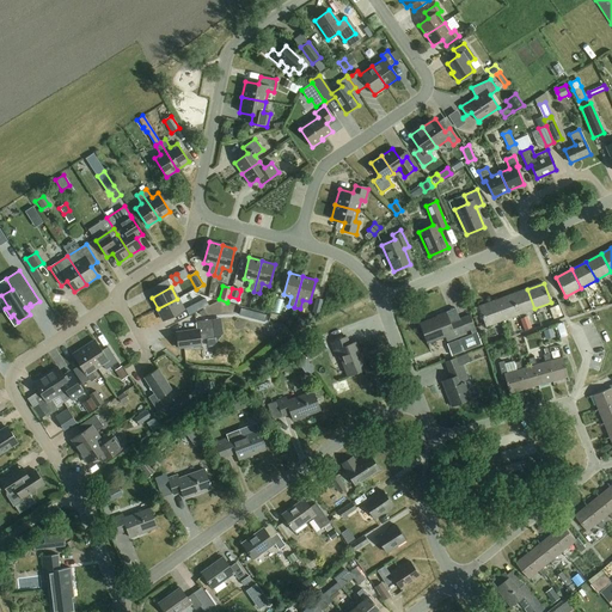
[(527,289),(510,295),(519,314),(534,308),(527,289)]
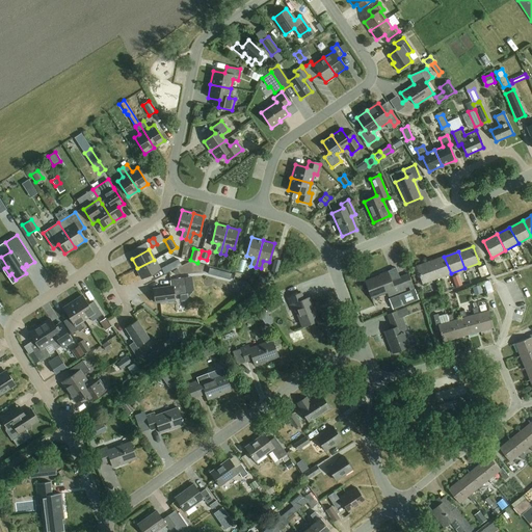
[(444,257),(430,261),(436,278),(451,273),(444,257)]
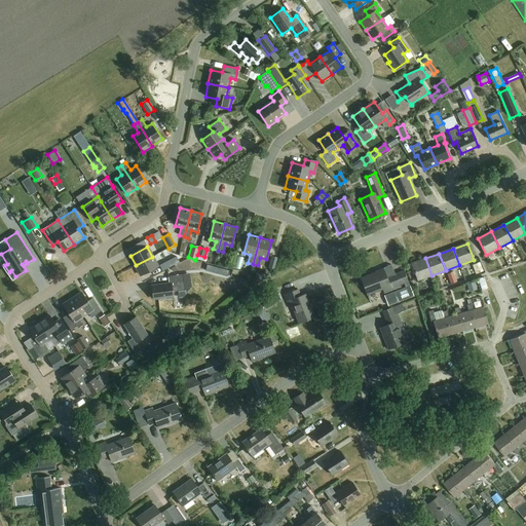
[(179,256),(165,261),(167,266),(181,262),(179,256)]
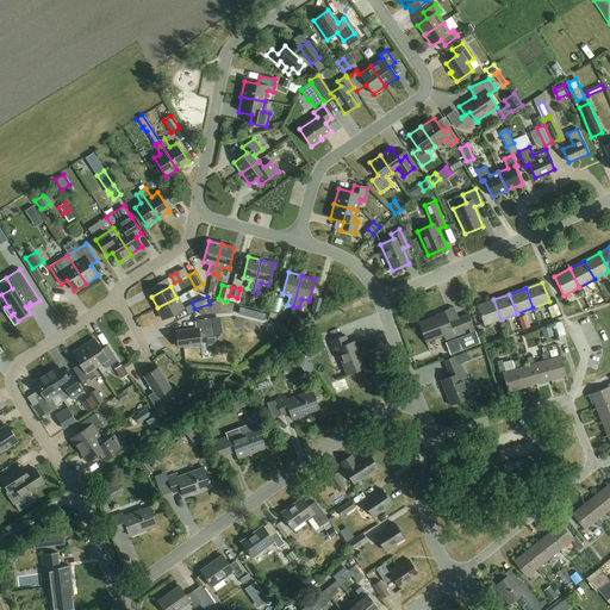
[(315,297),(311,311),(318,313),(322,299),(315,297)]
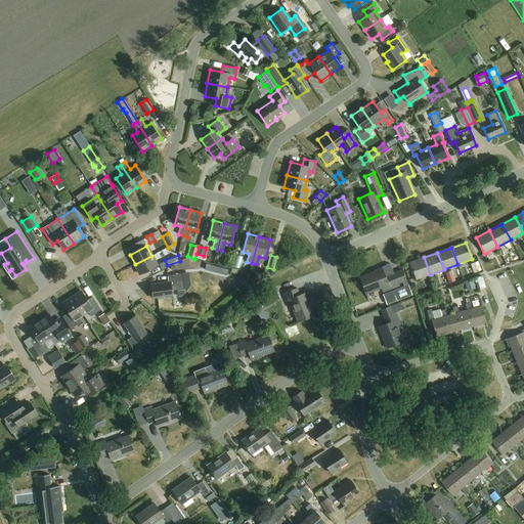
[(151,256),(135,264),(140,274),(157,266),(151,256)]
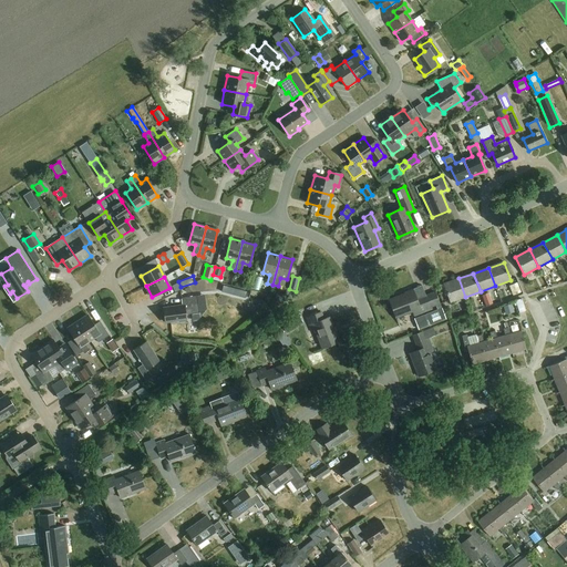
[(254,277),(250,290),(258,292),(261,279),(254,277)]
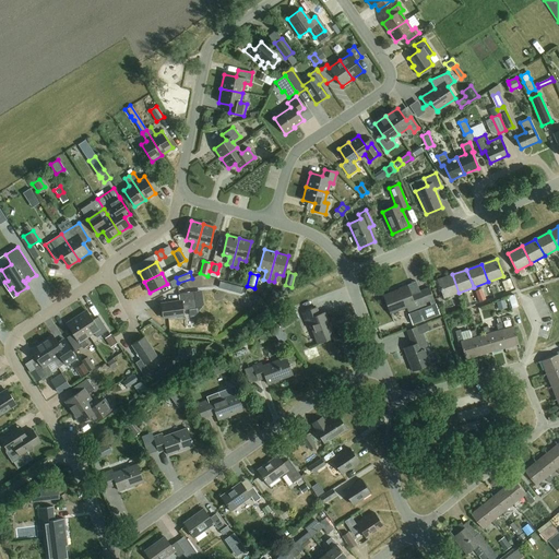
[(459,293),(452,274),(437,280),(443,298),(459,293)]
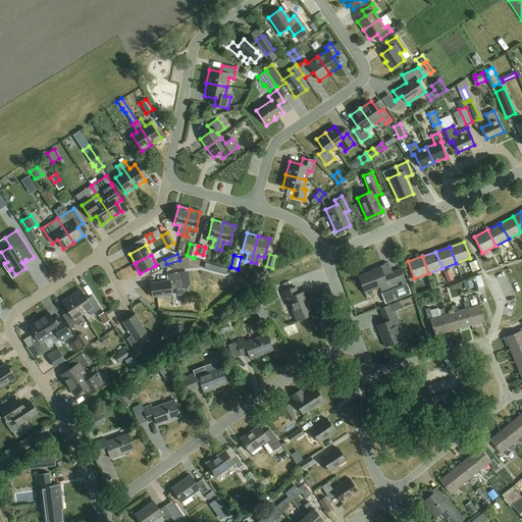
[(398,285),(397,282),(401,281),(402,285),(381,294),(385,304),(410,295),(407,284),(405,280),(405,279),(401,269),(392,272),(387,263),(380,266),(372,269),(372,270),(358,276),(364,294),(379,288),(381,292),(398,285)]
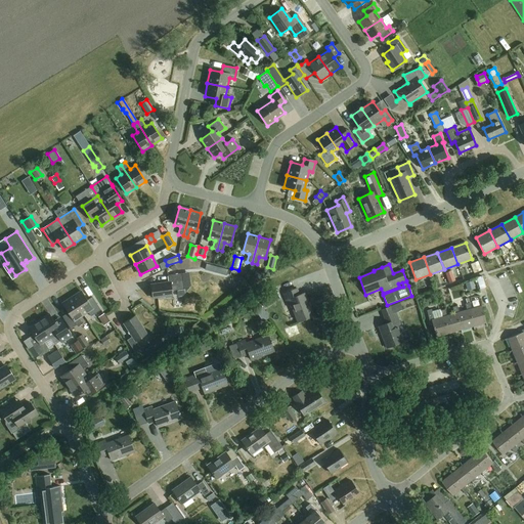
[(474,273),(481,270),(479,264),(471,267),(474,273)]
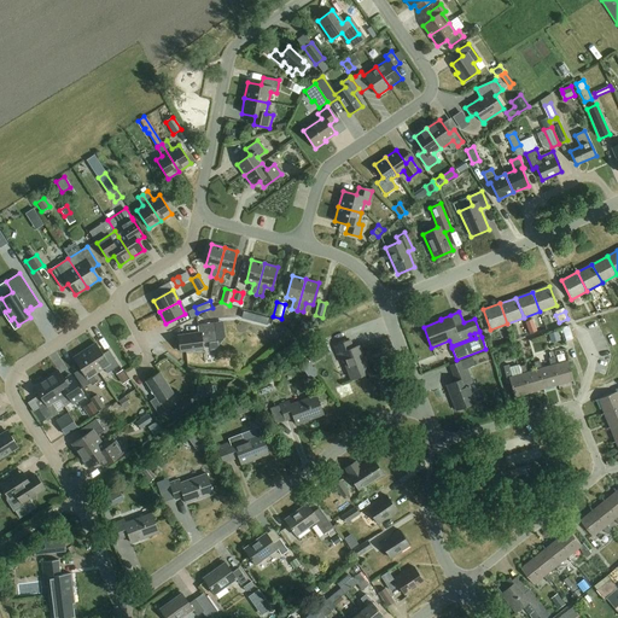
[(532,320),(525,322),(529,334),(537,332),(532,320)]
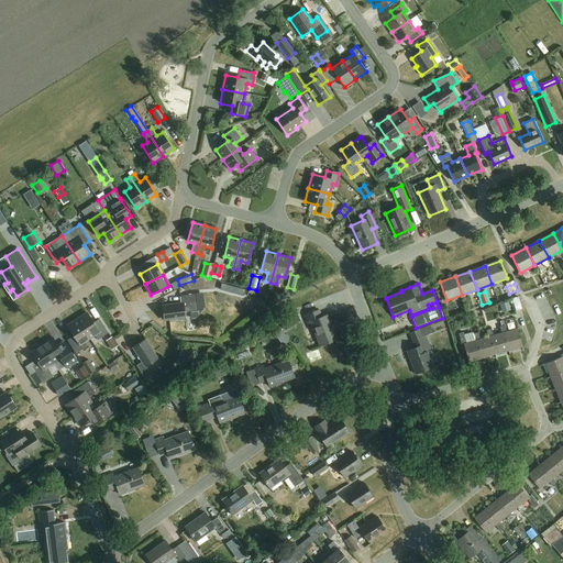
[(184,312),(190,311),(198,310),(195,294),(180,296),(181,304),(162,306),(164,320),(177,319),(177,320),(185,319),(184,312)]
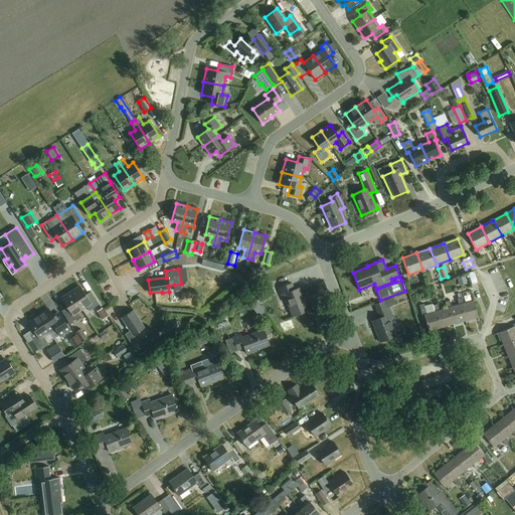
[(468,274),(471,285),(478,283),(474,272),(468,274)]
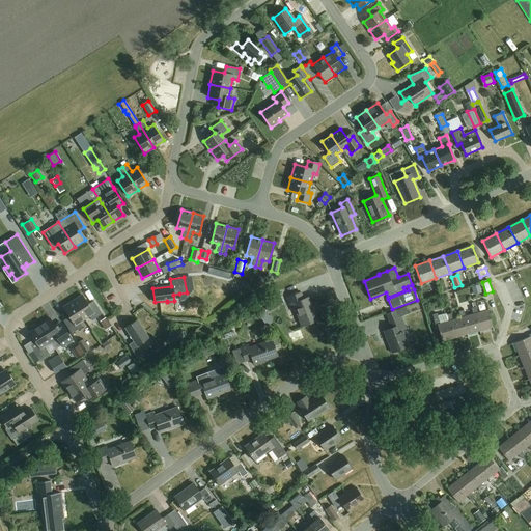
[(479,285),(471,287),(473,294),(481,291),(479,285)]
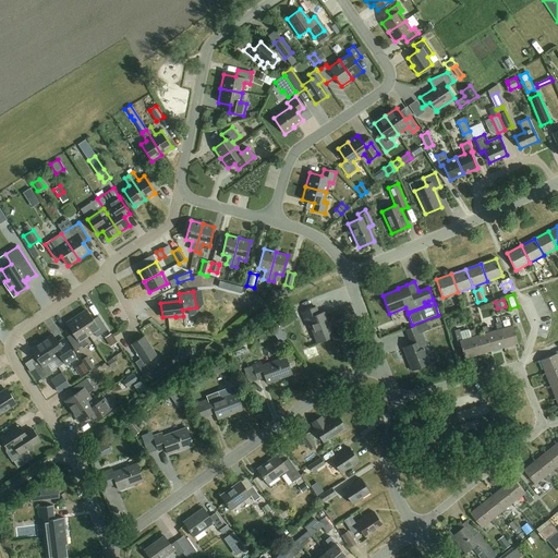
[(318,314),(316,307),(301,313),(304,320),(307,319),(316,343),(334,337),(325,312),(318,314)]
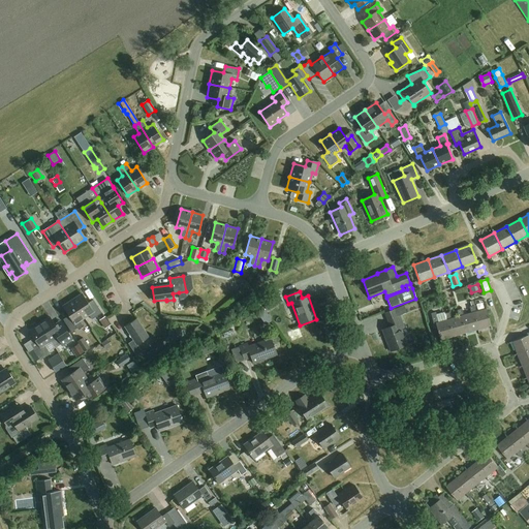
[(82,294),(72,301),(84,318),(89,315),(92,319),(101,313),(93,300),(88,304),(82,294)]
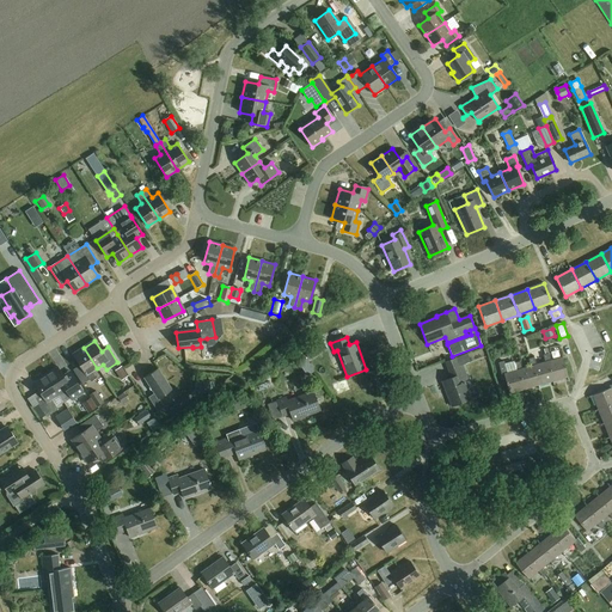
[(311,343),(303,348),(303,349),(310,360),(318,354),(311,343)]
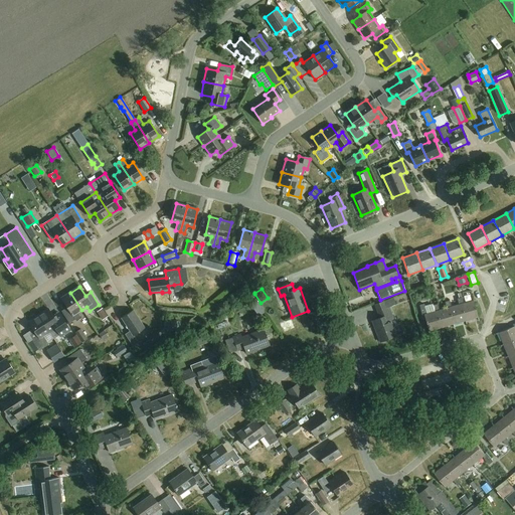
[(81,310),(70,293),(61,299),(67,308),(61,311),(69,323),(74,320),(75,320),(80,317),(77,313),(81,310)]
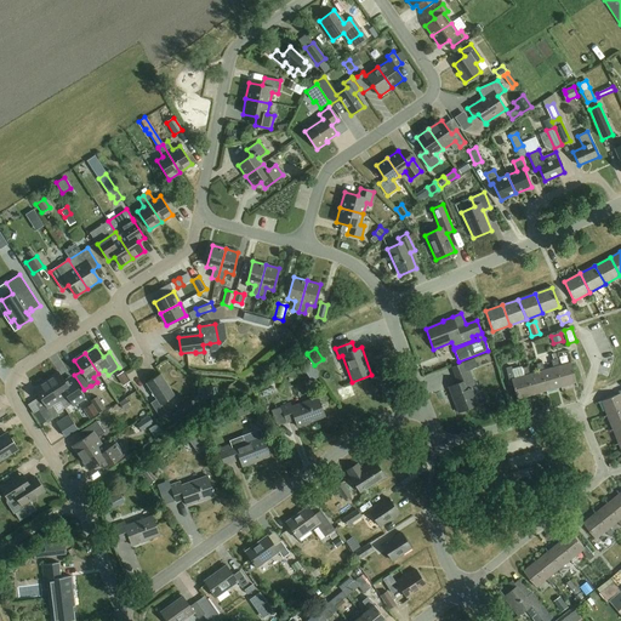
[(551,360),(553,368),(556,366),(562,387),(576,382),(570,363),(559,366),(557,359),(553,360),(551,360)]
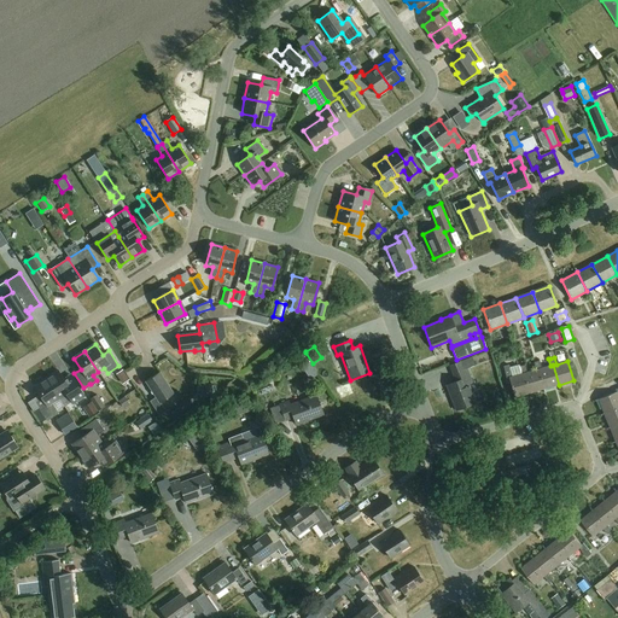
[(534,362),(536,369),(538,369),(543,389),(559,385),(553,365),(551,366),(541,368),(540,361),(534,362)]
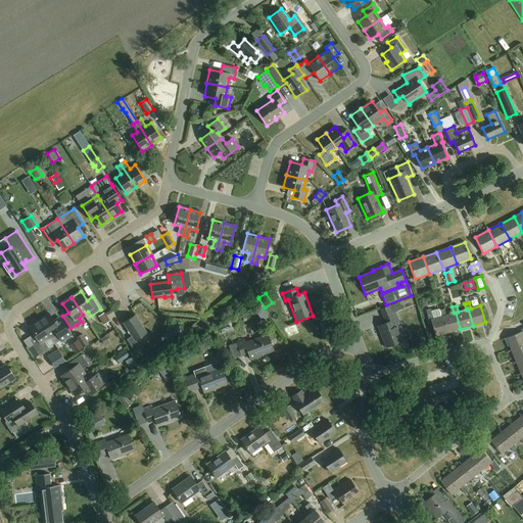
[(442,316),(441,317),(433,319),(430,308),(426,311),(429,321),(431,321),(435,336),(447,333),(442,316)]
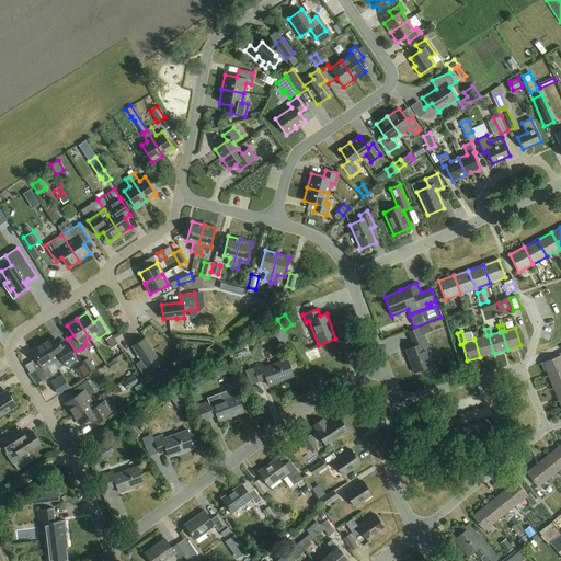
[(471,333),(473,340),(474,339),(480,357),(493,353),(489,335),(487,335),(478,339),(477,332),(471,333)]
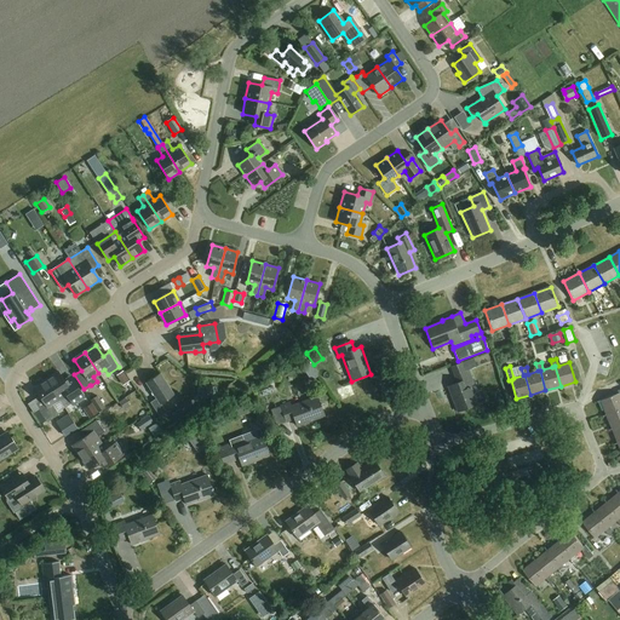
[(474,384),(468,369),(454,374),(457,383),(447,386),(458,412),(477,405),(470,386),(474,384)]
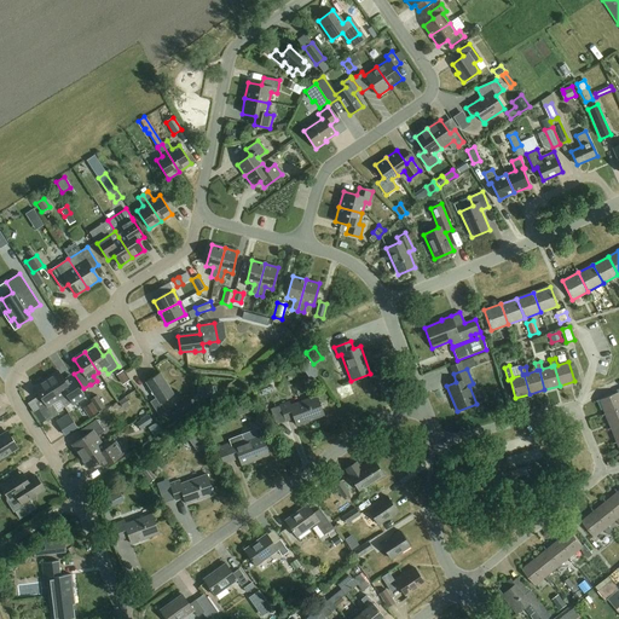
[(58,371),(46,380),(59,399),(64,408),(71,403),(73,405),(85,397),(76,383),(70,376),(64,380),(58,371)]
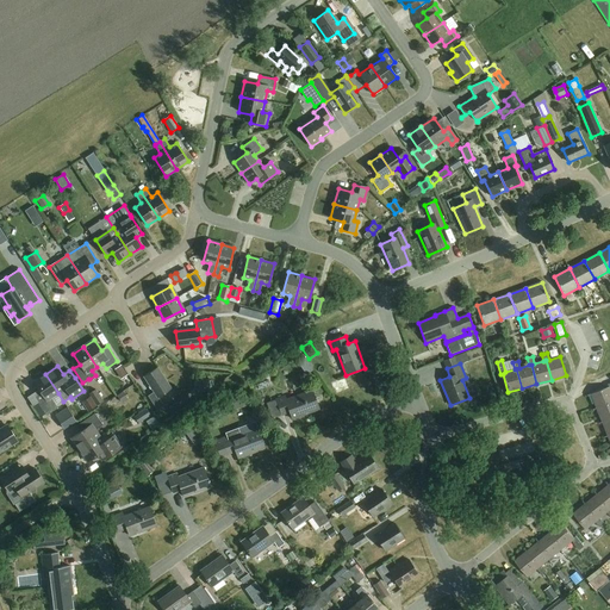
[(120,366),(114,369),(120,379),(128,375),(120,366)]
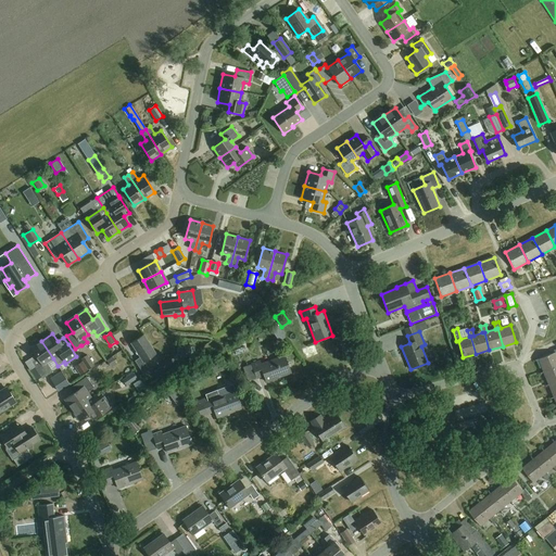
[(155,354),(143,336),(130,343),(140,357),(135,361),(142,374),(149,369),(143,362),(155,354)]
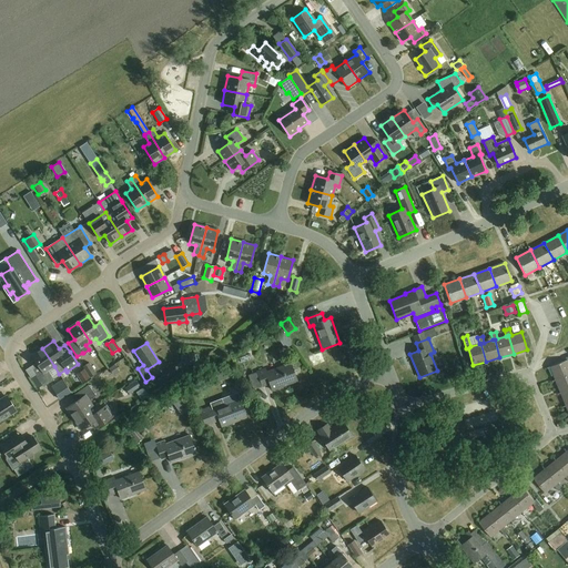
[(42,348),(31,355),(41,371),(34,375),(37,378),(42,386),(43,387),(54,379),(48,371),(54,366),(42,348)]
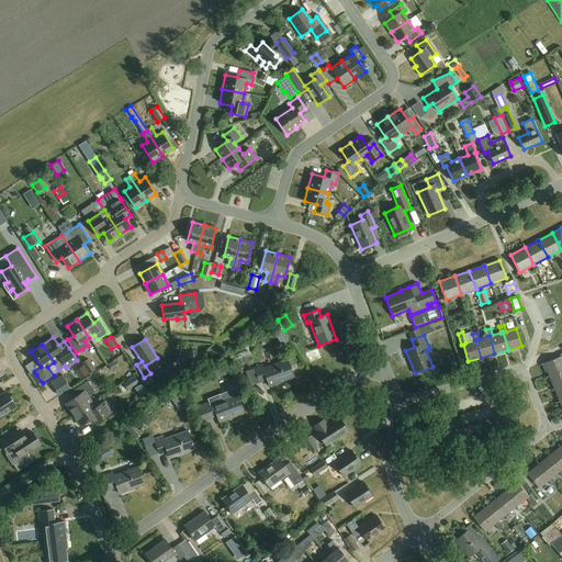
[(180,357),(184,363),(191,359),(187,352),(180,357)]
